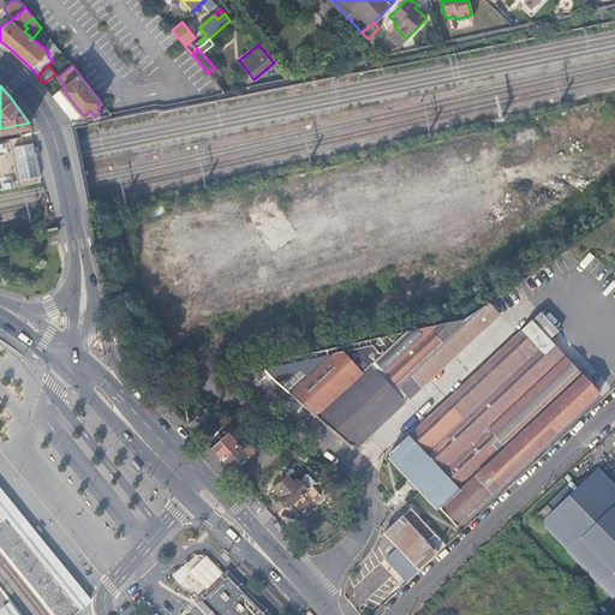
[(69,114),(70,115),(78,109),(61,88),(53,95),(54,95),(55,97),(69,114)]
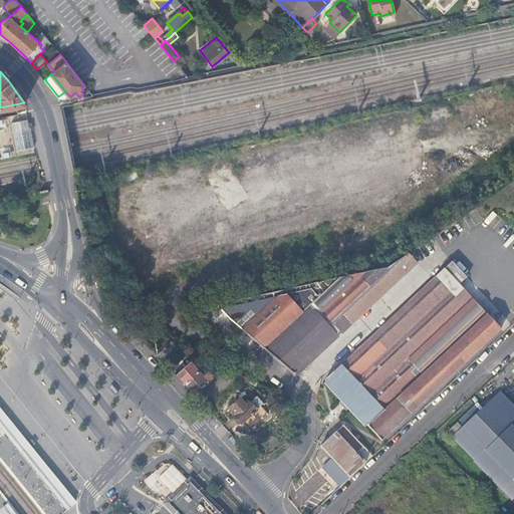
[(28,123),(27,116),(10,119),(13,131),(14,139),(16,148),(23,146),(32,144),(31,139),(31,136),(29,126),(28,123)]
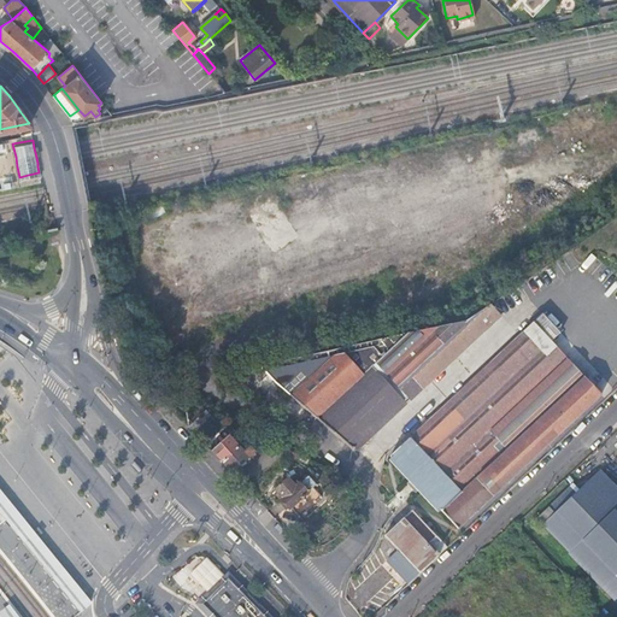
[(457,164),(453,147),(440,150),(444,166),(457,164)]
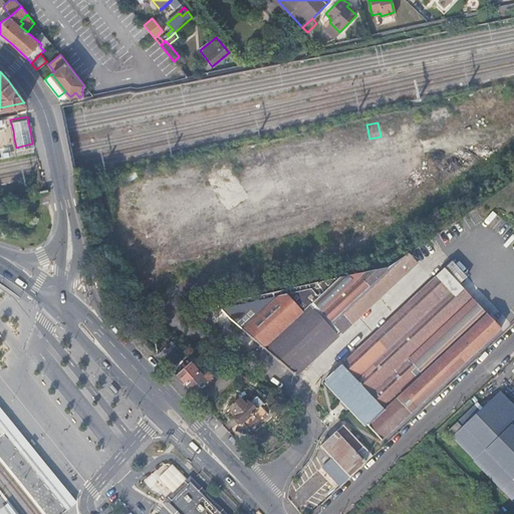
[(231,321),(263,349),(293,375),(412,261),(405,254),(402,256),(398,259),(382,270),(341,280),(337,284),(335,283),(219,310),(231,321)]
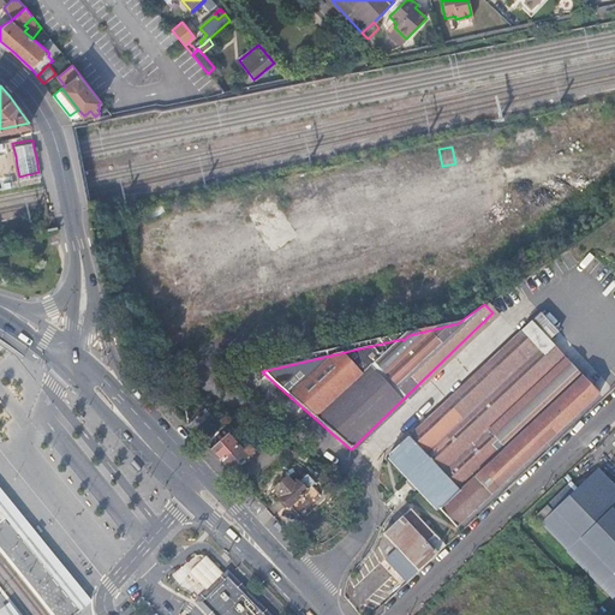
[(393,453),(388,457),(457,526),(496,488),(595,393),(547,340),(556,332),(538,314),(470,378),(393,453)]
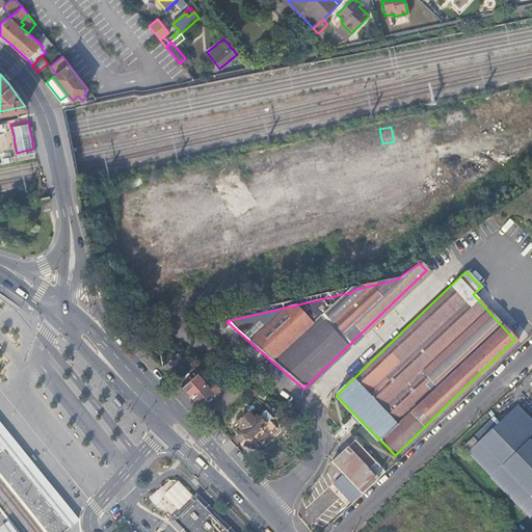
[(198,373),(182,389),(190,398),(205,384),(198,378),(202,375),(198,373)]
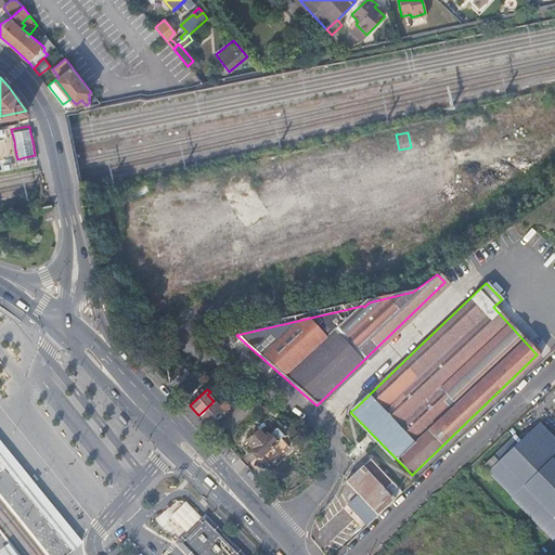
[(259,404),(244,397),(221,418),(227,426),(231,429),(259,404)]
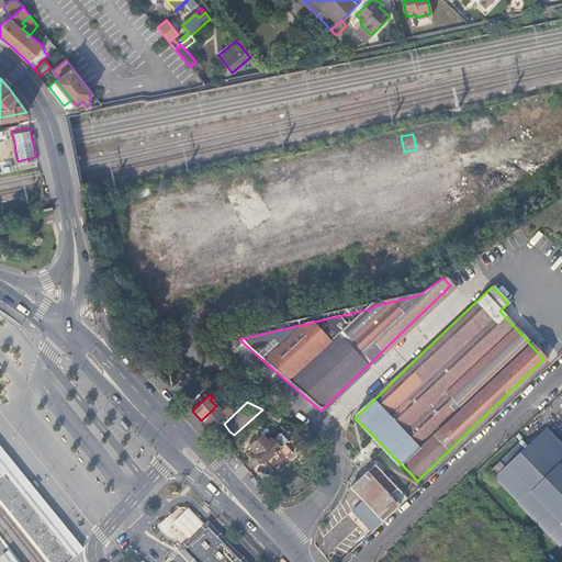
[(216,406),(201,420),(211,430),(232,412),(227,408),(222,412),(216,406)]
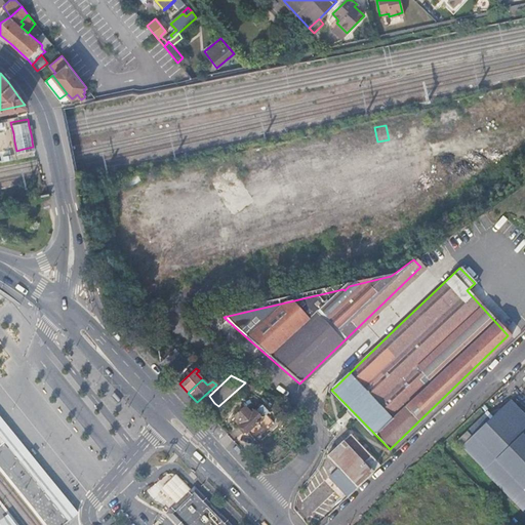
[(254,410),(263,402),(254,396),(247,403),(254,410)]
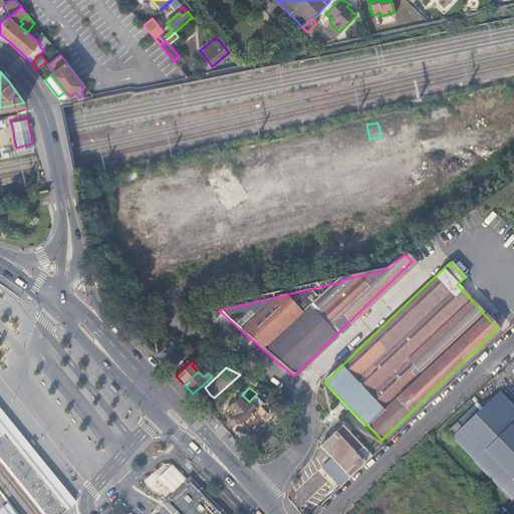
[(513,408),(498,394),(482,410),(477,407),(451,433),(456,437),(455,438),(513,496),(513,408)]
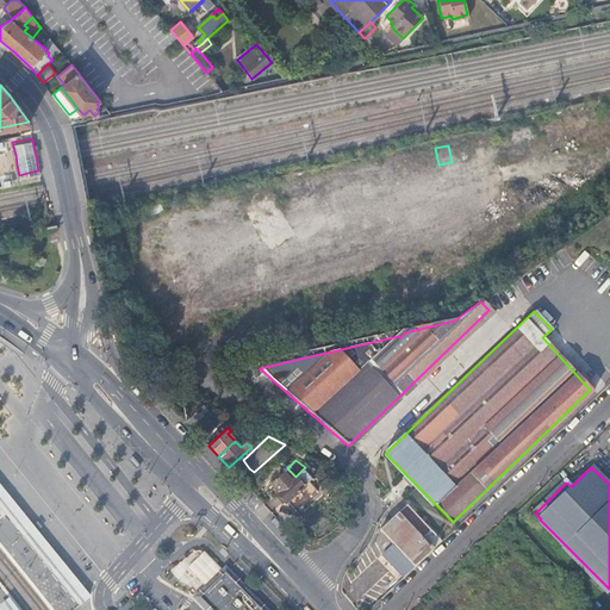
[(271,487),(279,496),(278,499),(282,504),(285,502),(287,504),(312,479),(305,471),(296,479),(293,477),(290,479),(285,474),(272,485),(273,486),(271,487)]
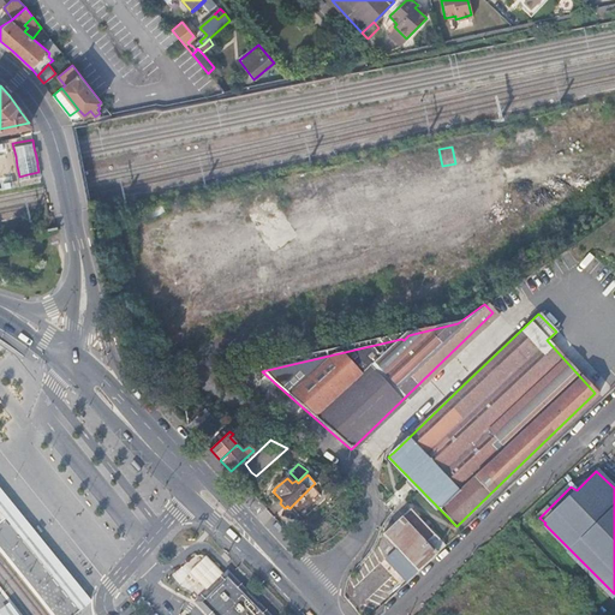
[(0,485),(0,511),(5,517),(22,538),(25,542),(42,563),(45,566),(47,569),(69,595),(81,610),(90,602),(93,601),(37,531),(0,485)]
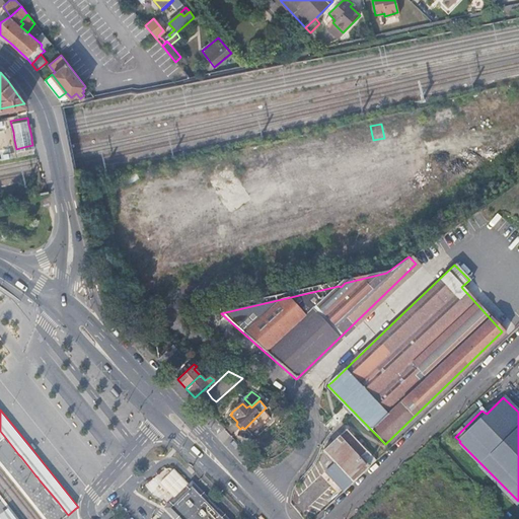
[(325,451),(354,482),(376,460),(348,430),(339,438),(343,442),(341,444),(337,440),(325,451)]
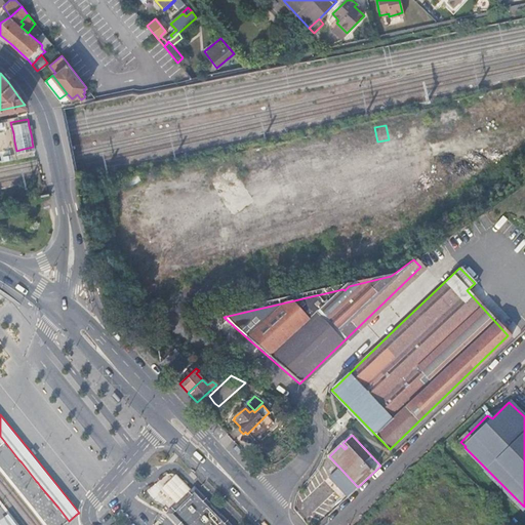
[(177,505),(192,492),(176,475),(162,487),(177,505)]
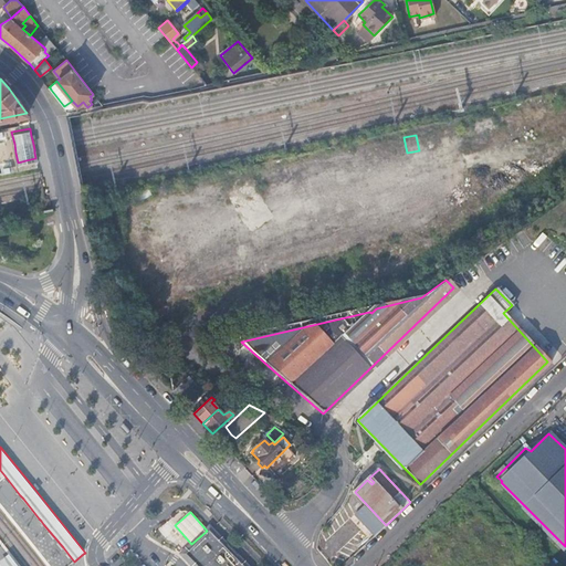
[(159,532),(171,544),(181,535),(169,523),(159,532)]
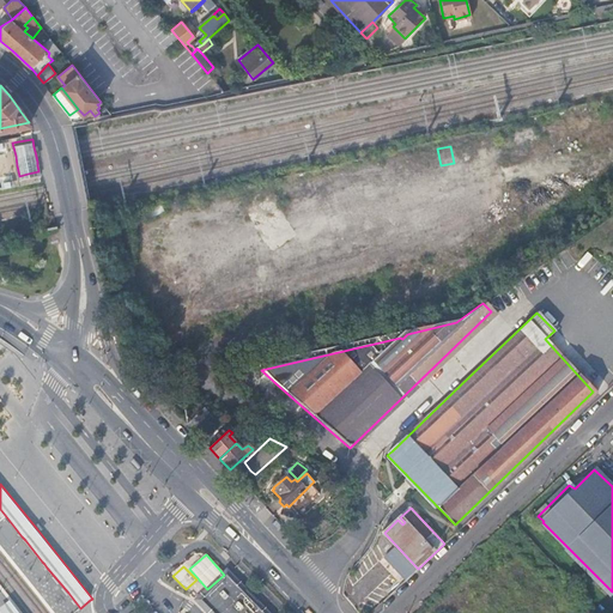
[(266,612),(229,570),(224,575),(207,589),(199,596),(213,612),(266,612)]
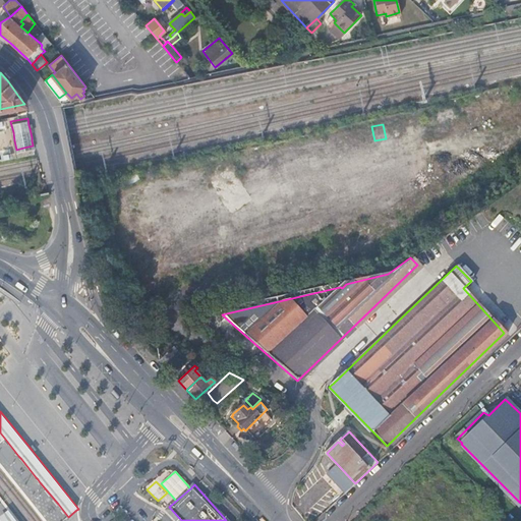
[(15,520),(7,511),(0,516),(0,519),(1,520),(15,520)]
